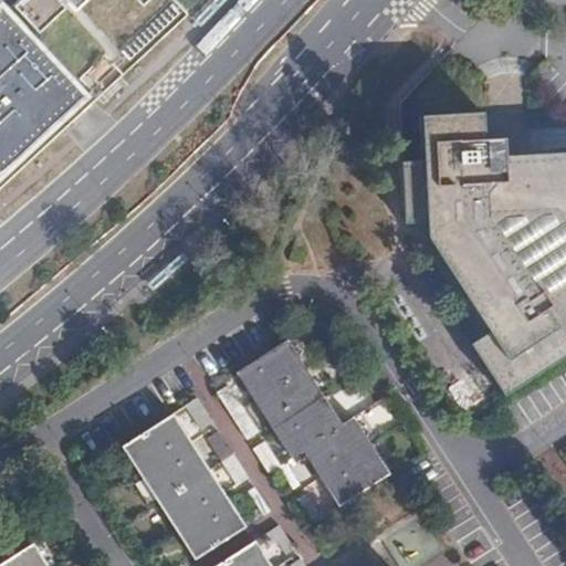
[(0,0),(0,190),(189,14),(175,0),(0,0)]
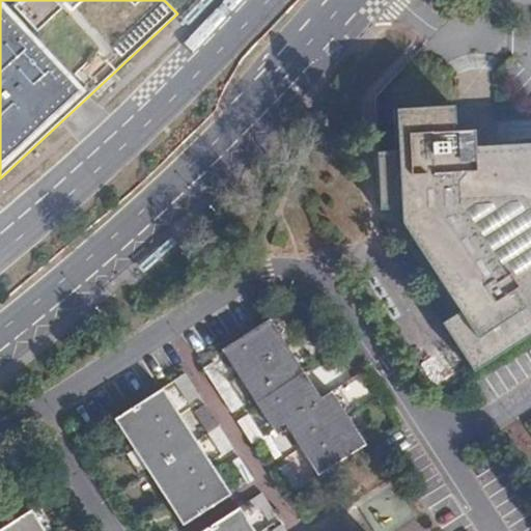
[(513,167),(478,167),(477,145),(476,128),(459,128),(457,106),(398,108),(401,149),(403,207),(404,221),(412,232),(462,311),(492,359),(530,333),(530,156),(530,157),(527,158),(523,161),(519,163),(513,167)]
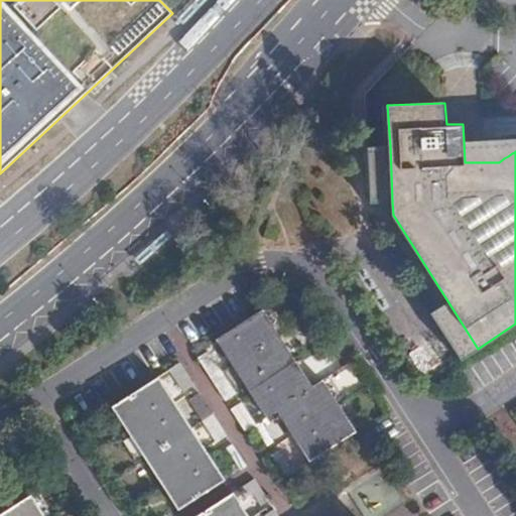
[(515,138),(464,141),(465,162),(499,162),(504,158),(508,156),(512,153),(515,152),(515,151),(515,138)]
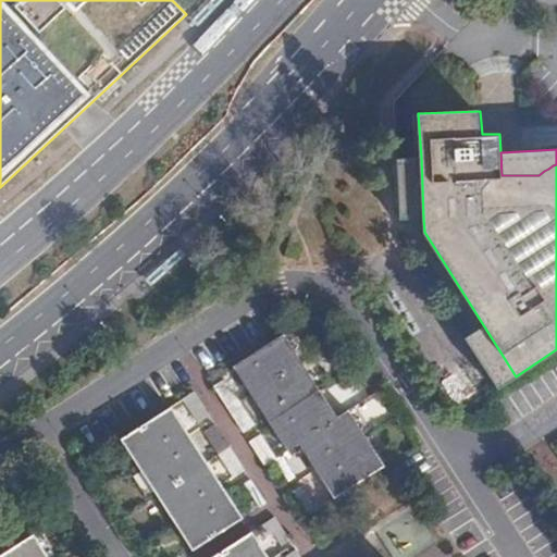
[(401,219),(423,218),(421,157),(399,157),(401,219)]
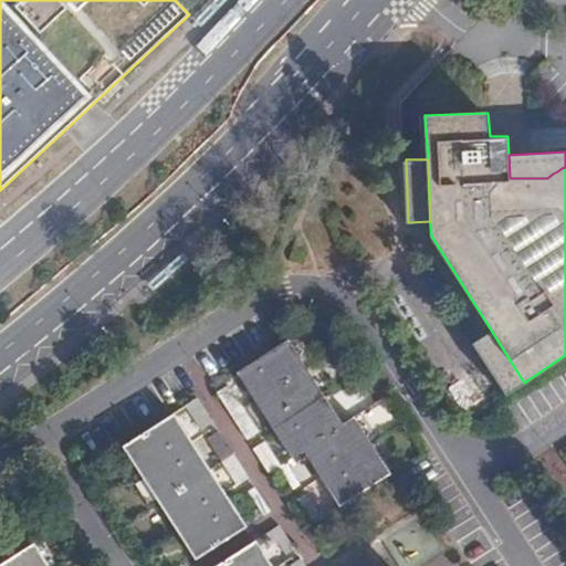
[(496,348),(483,356),(507,394),(524,383),(492,332),(488,335),(496,348)]
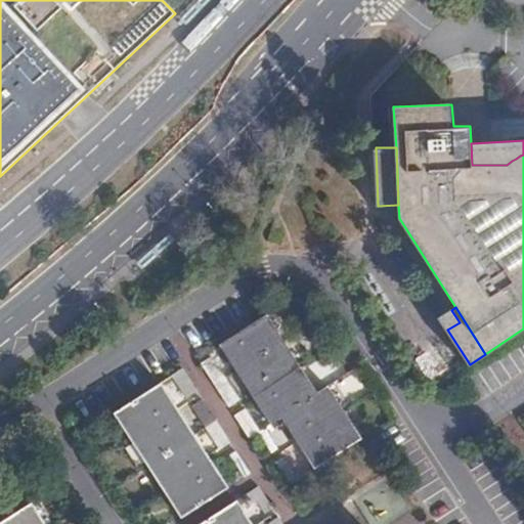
[(460,322),(451,310),(439,317),(447,330),(460,322)]
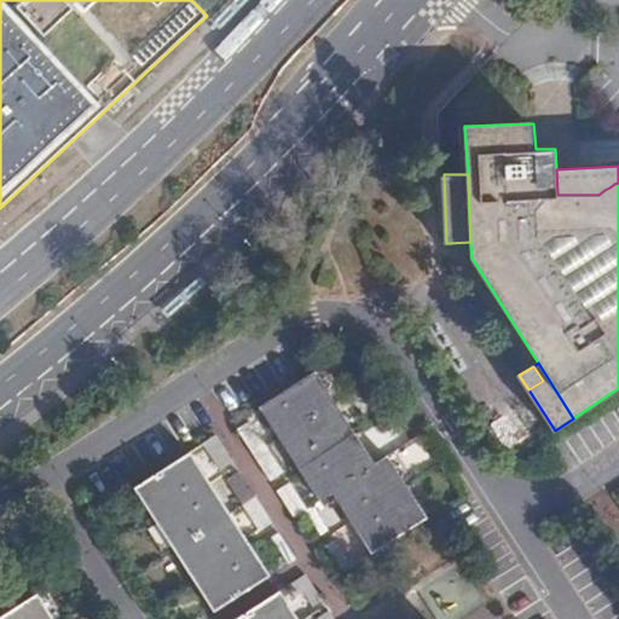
[(335,404),(314,371),(264,404),(284,434),(304,466),(324,497),(336,490),(354,519),(374,550),(424,519),(406,490),(386,458),(375,464),(356,435),(335,404)]
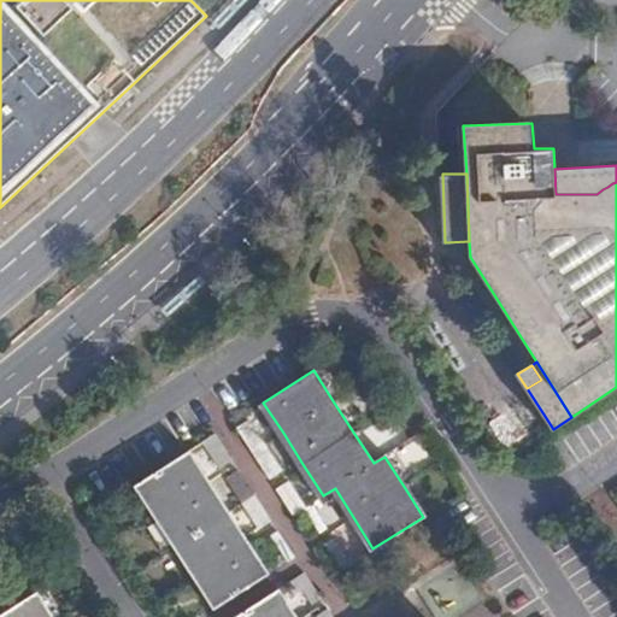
[(523,403),(499,418),(510,434),(534,419),(523,403)]
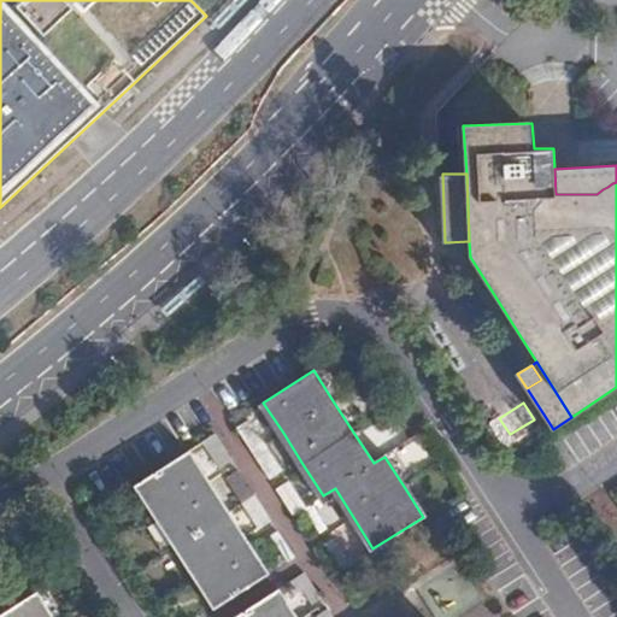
[(253,416),(240,424),(274,476),(286,469),(270,442),(253,416)]
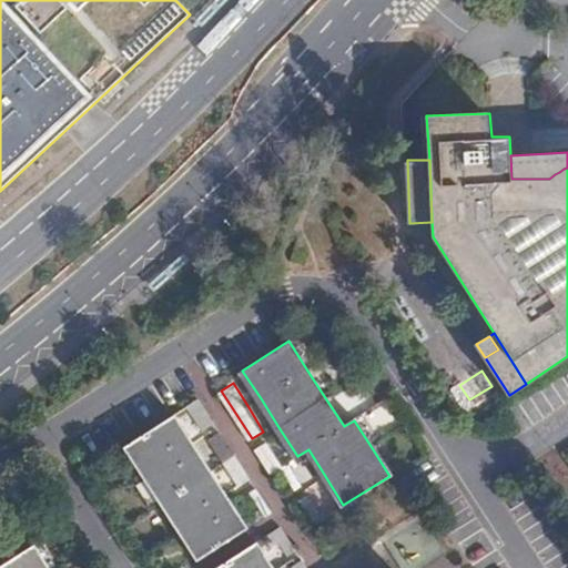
[(203,429),(215,422),(200,398),(189,406),(203,429)]
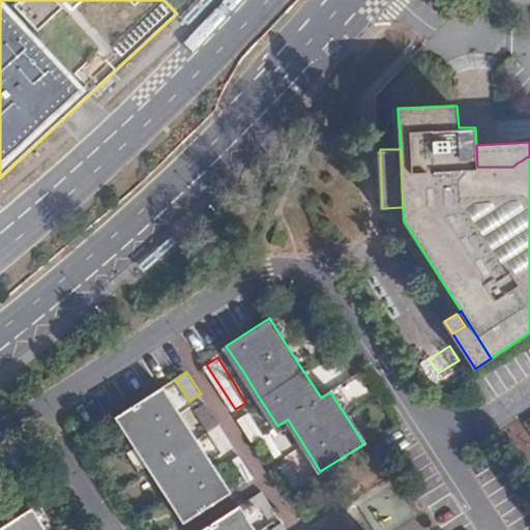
[(180,413),(164,387),(119,415),(136,442),(153,469),(170,495),(186,522),(231,494),(226,487),(214,467),(197,441),(180,413)]
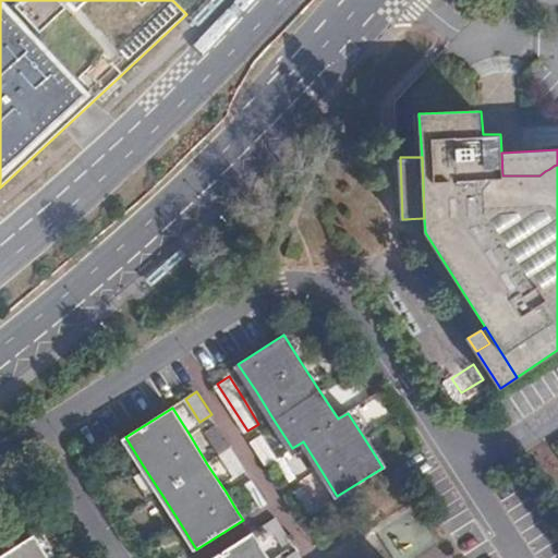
[(218,424),(207,432),(222,455),(227,452),(241,474),(247,471),(218,424)]
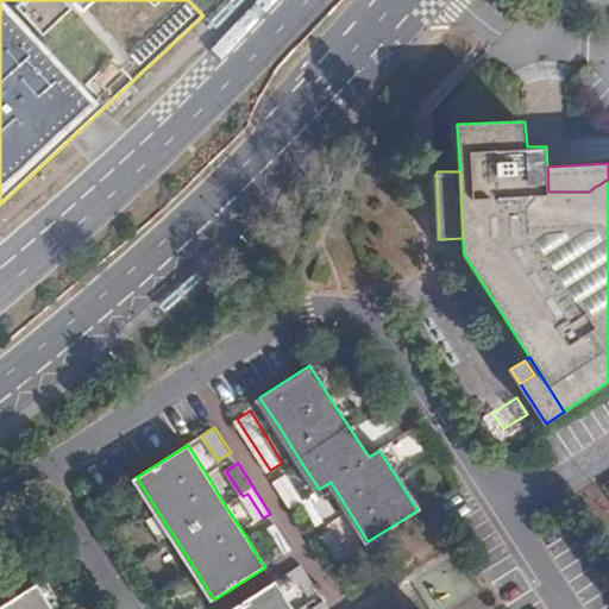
[(289,471),(276,479),(293,506),(302,500),(318,523),(325,519),(314,502),(320,498),(315,491),(315,490),(305,497),(289,471)]
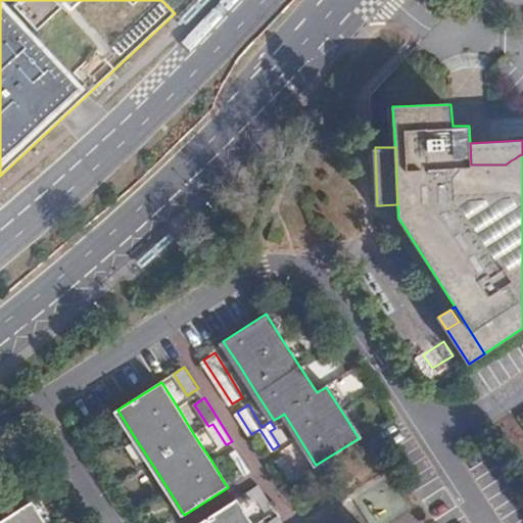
[(241,469),(223,480),(228,487),(251,472),(238,450),(231,455),(241,469)]
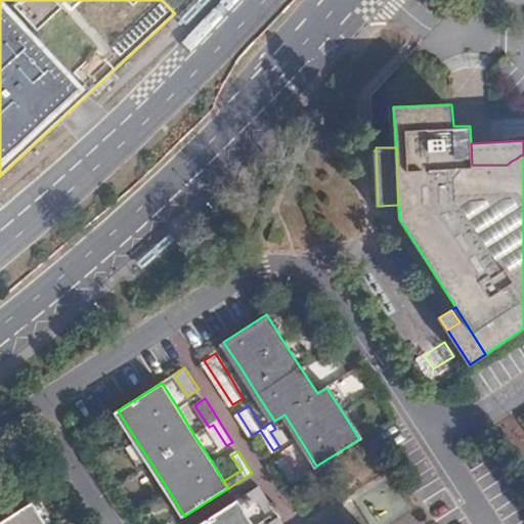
[(278,460),(293,482),(304,474),(300,468),(296,471),(286,455),(278,460)]
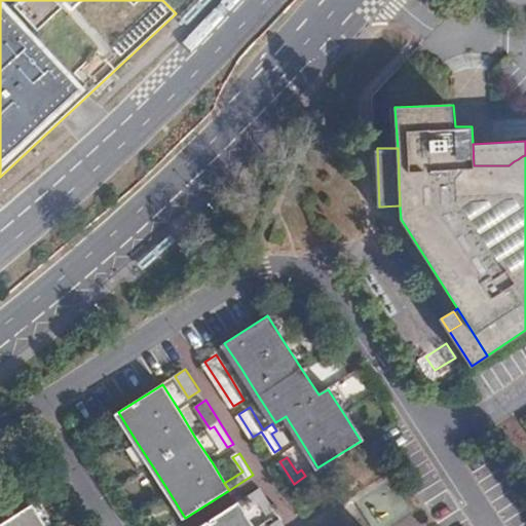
[(275,511),(270,503),(261,489),(247,498),(252,506),(261,500),(269,514),(275,511)]
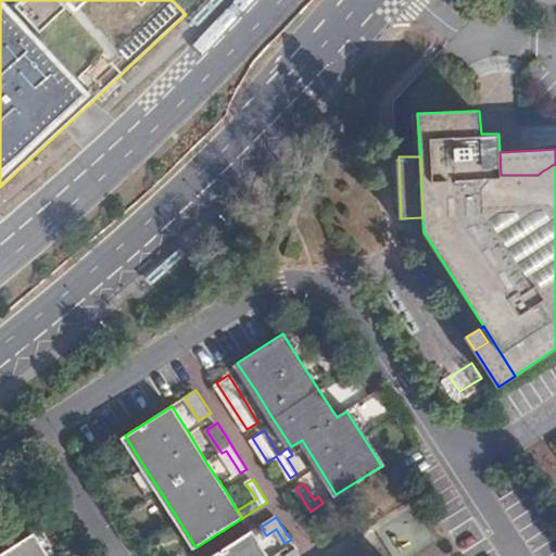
[(265,555),(251,533),(213,555),(265,555)]
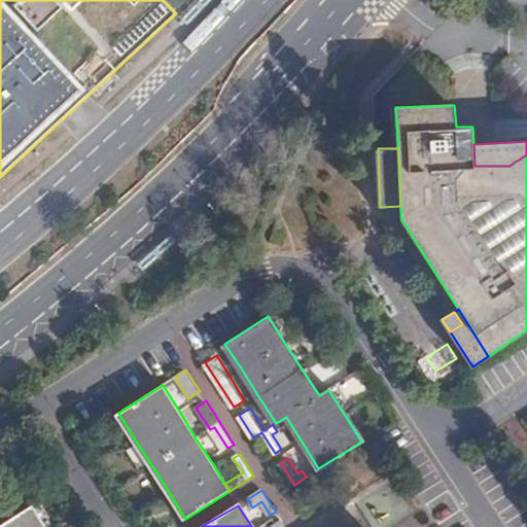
[(39,526),(28,510),(0,526),(39,526)]
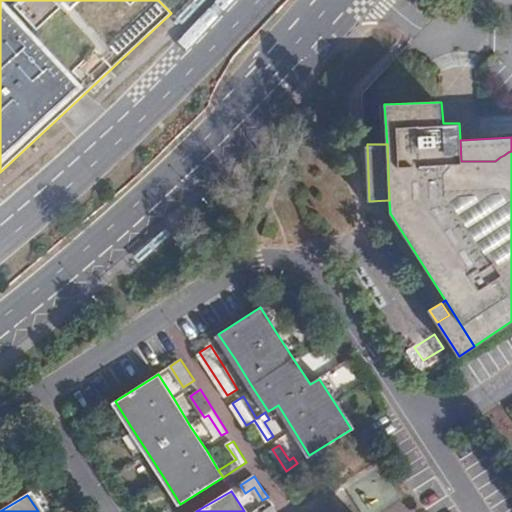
[(58,511),(82,511),(83,511),(76,501),(58,511)]
